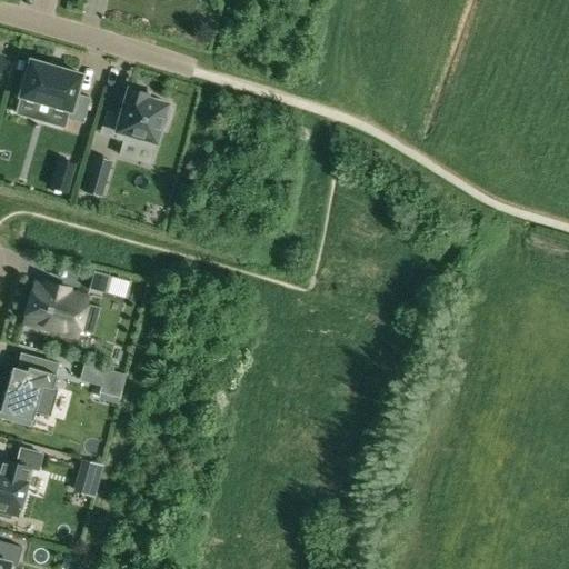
[(18,59),(16,68),(23,70),(26,61),(18,59)]
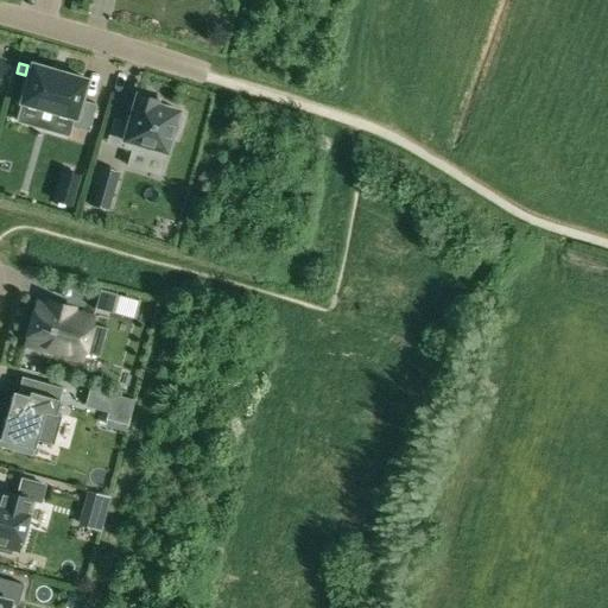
[(20,101),(19,102),(21,103),(21,102),(73,118),(70,127),(88,132),(96,105),(80,100),(86,82),(87,80),(84,78),(84,80),(67,75),(67,74),(51,69),(51,70),(33,64),(31,63),(30,65),(31,65),(20,101)]
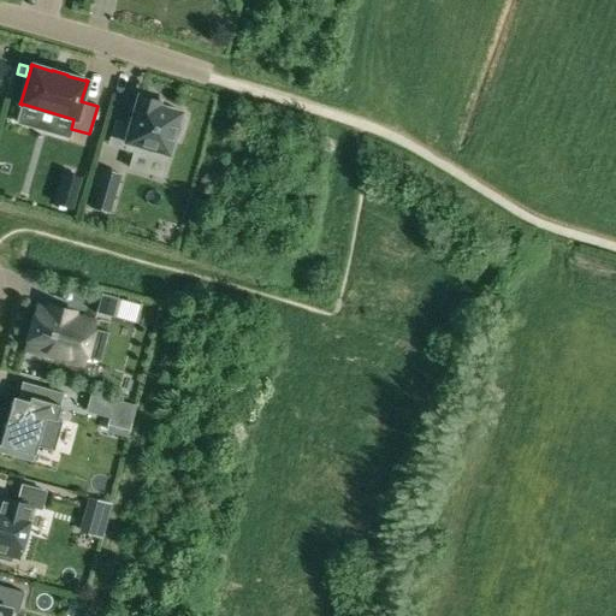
[(137,95),(122,149),(166,161),(173,137),(178,138),(184,117),(179,116),(181,112),(157,105),(158,101),(137,95)]
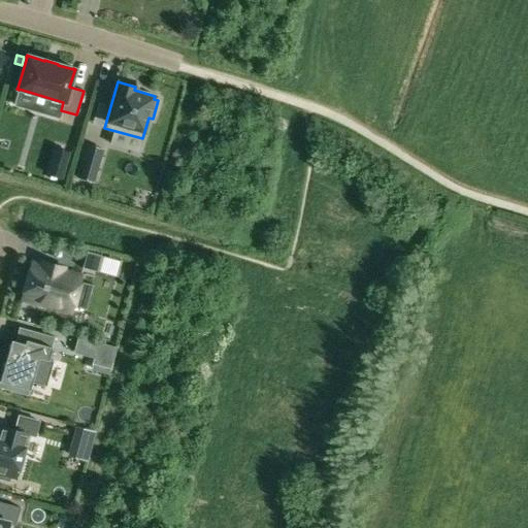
[(53,149),(46,173),(62,178),(69,154),(53,149)]
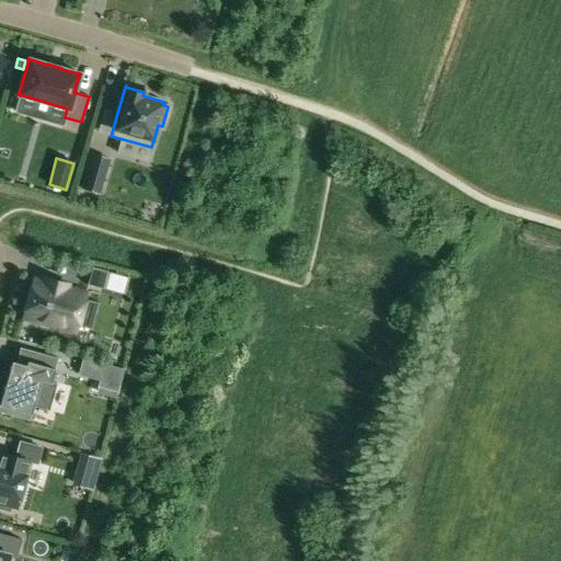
[(90,162),(82,189),(99,193),(102,182),(98,181),(102,165),(90,162)]
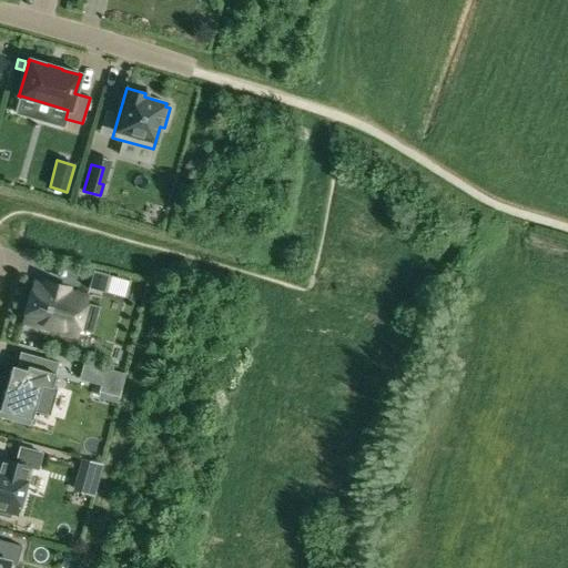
[(97,274),(92,292),(108,295),(113,277),(97,274)]
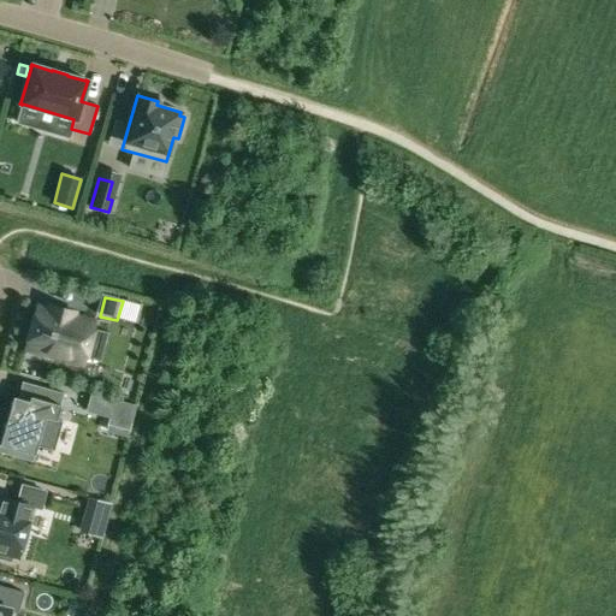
[(37,308),(27,348),(82,362),(93,323),(71,318),(73,312),(51,306),(49,311),(37,308)]
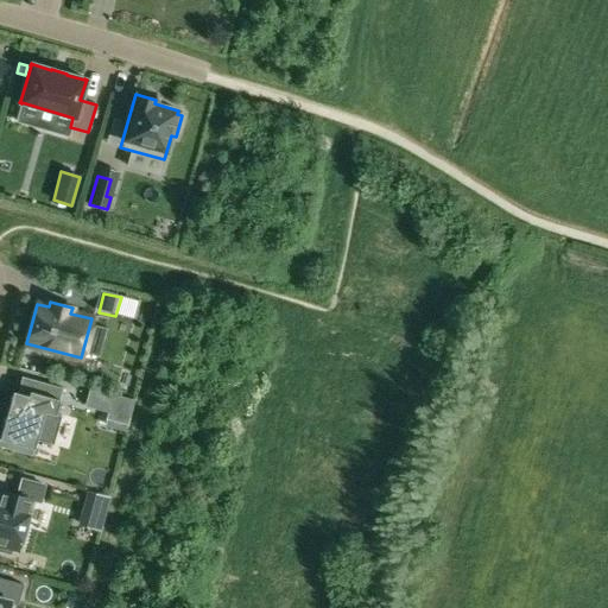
[(1,429),(0,434),(0,447),(32,456),(37,439),(52,443),(61,415),(55,413),(62,388),(32,380),(27,397),(12,392),(2,429),(1,429)]
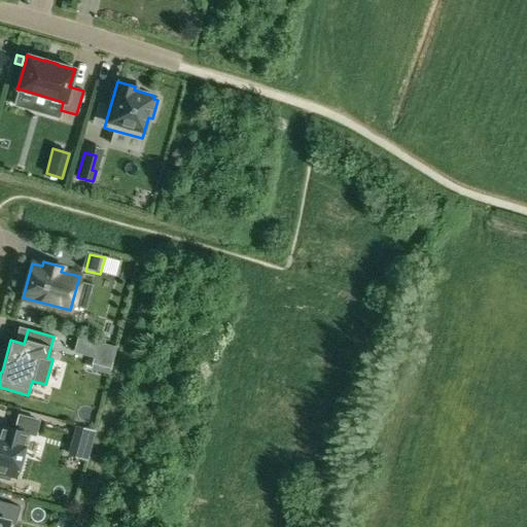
[(78,337),(74,351),(88,355),(92,341),(78,337)]
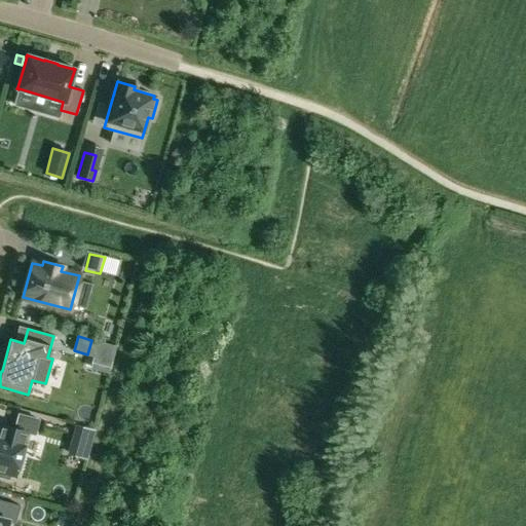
[(0,477),(9,480),(10,475),(15,477),(28,433),(34,435),(38,420),(19,414),(14,428),(0,423),(0,477)]
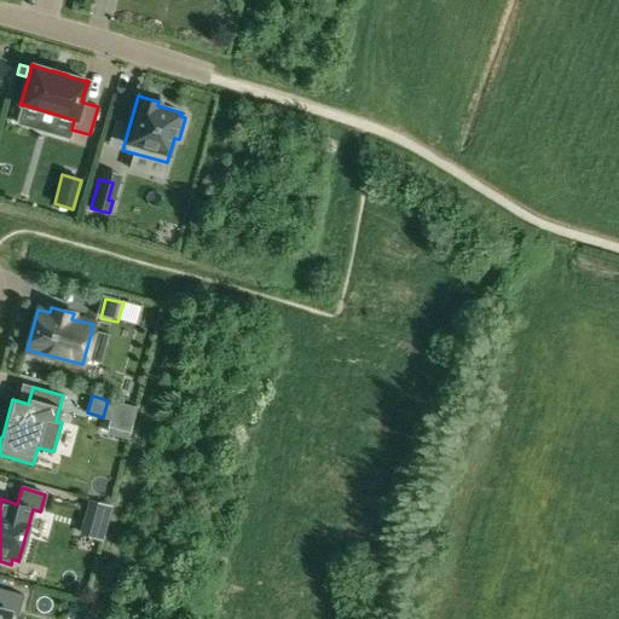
[(92,502),(87,516),(105,521),(109,507),(92,502)]
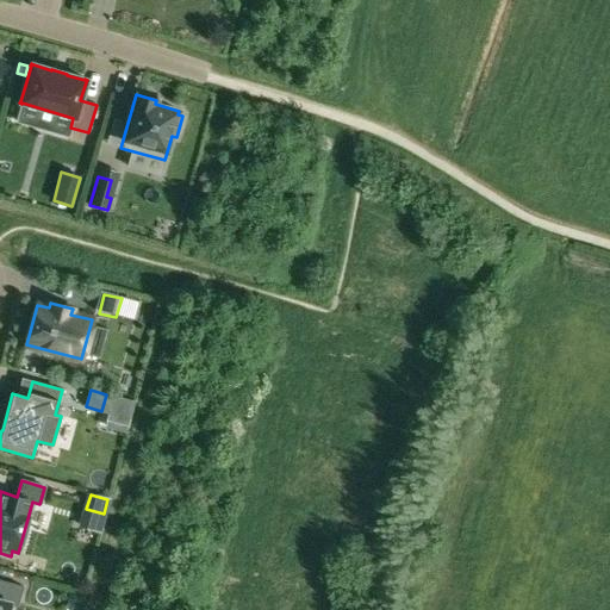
[(0,609),(6,609),(8,603),(18,605),(23,586),(0,579),(0,609)]
